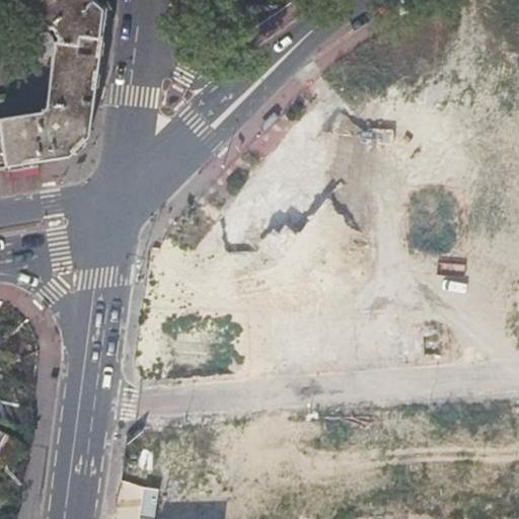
[(12,0),(49,30),(51,28),(53,30),(56,40),(56,43),(53,44),(46,107),(38,115),(0,120),(0,168),(68,158),(88,138),(89,128),(100,45),(104,10),(95,2),(97,0),(12,0)]
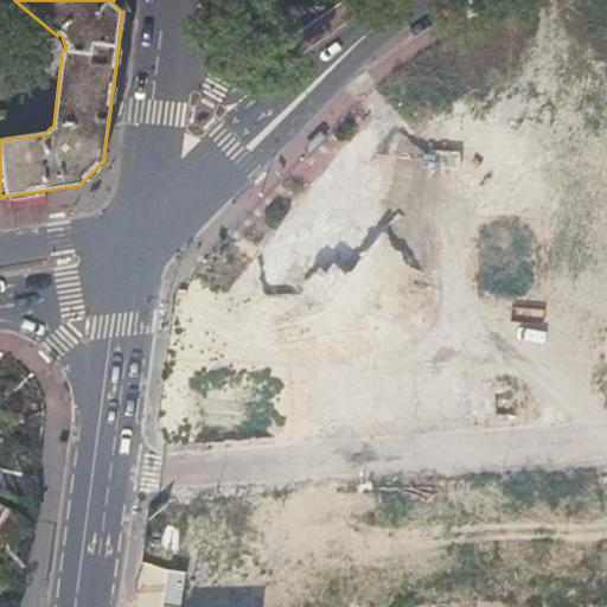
[(276,255),(333,296),(421,179),(364,138),(276,255)]
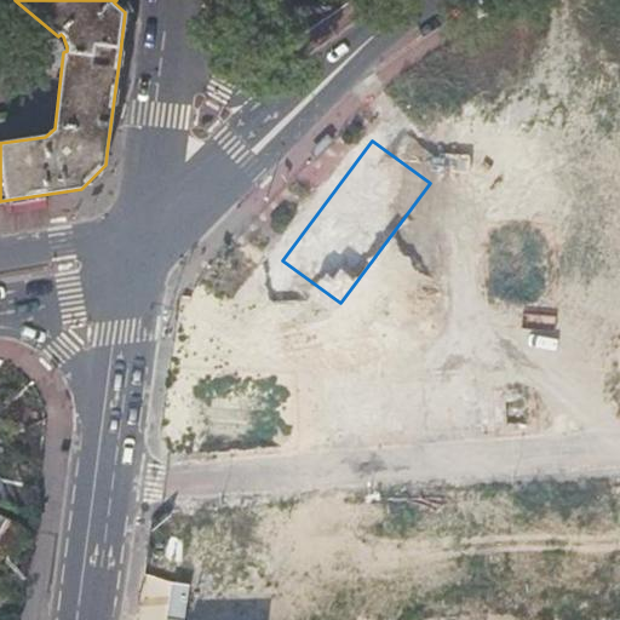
[(575,188),(600,190),(602,174),(578,171),(575,188)]
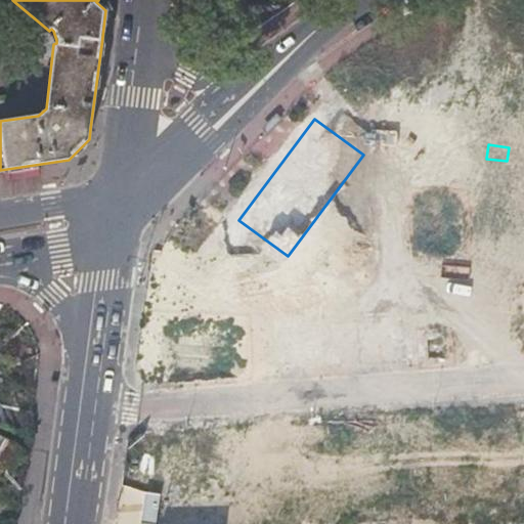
[(523,173),(488,174),(490,239),(523,238),(523,173)]
